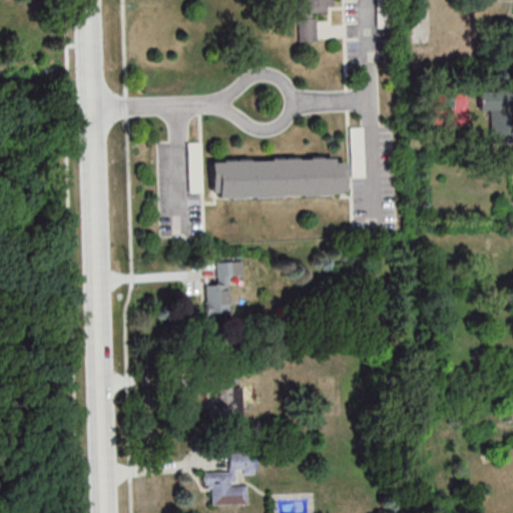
[(293,0),(295,42),(316,41),(315,12),(330,12),(329,0),(293,0)]
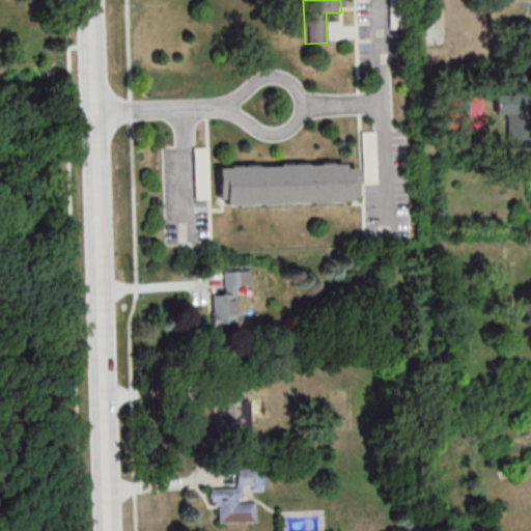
[(207,148),(195,148),(195,198),(207,198),(207,148)]
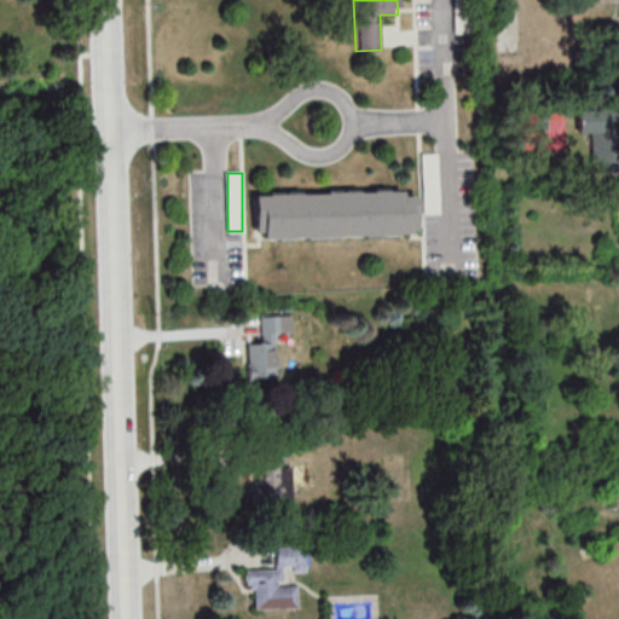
[(250,194),(386,189),(386,190),(399,190),(400,196),(414,195),(415,229),(409,230),(409,231),(260,238),(260,231),(253,231),(250,194)]
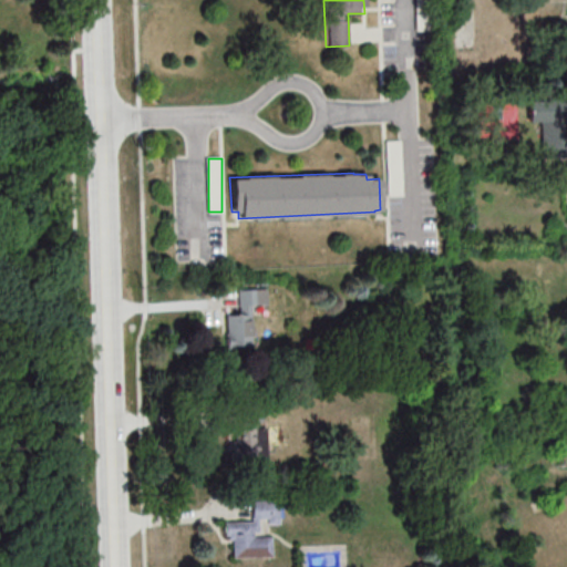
[(253,348),(251,305),(267,305),(266,288),(237,289),(238,313),(225,315),(226,349),(253,348)]
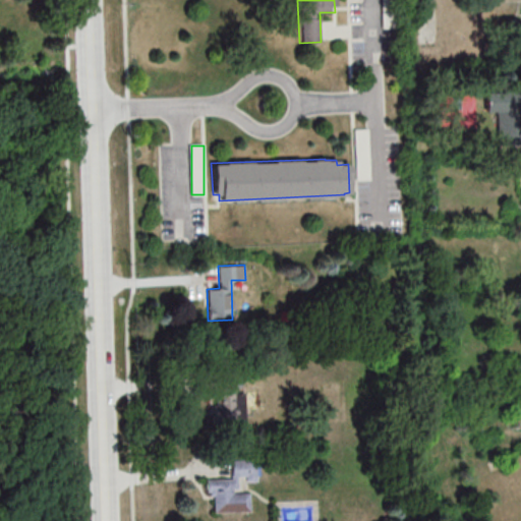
[(520,268),(511,268),(511,279),(520,279),(520,268)]
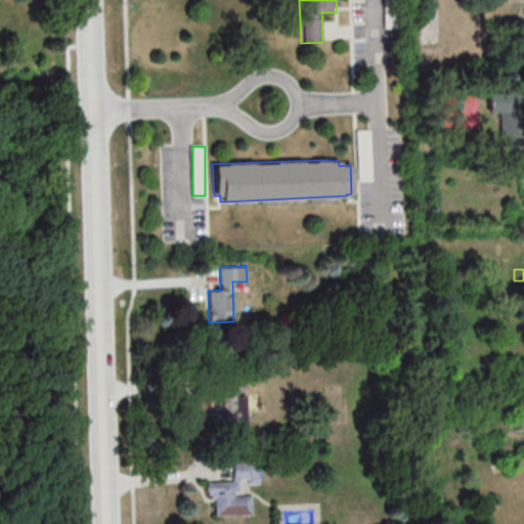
[(236,395),(236,386),(226,386),(226,396),(216,396),(216,427),(247,427),(247,395),(236,395)]
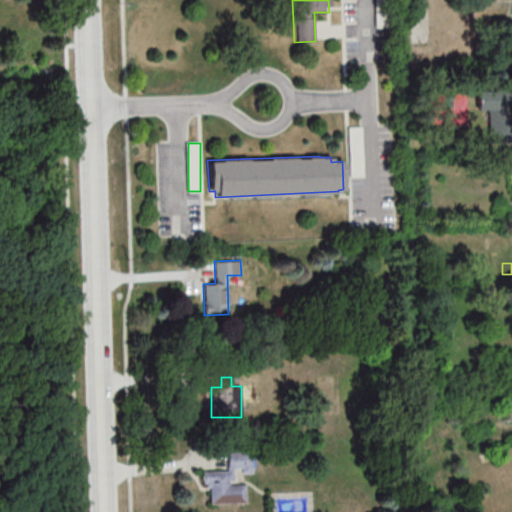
[(255,452),(228,452),(227,472),(208,471),(208,503),(245,504),(246,484),(234,484),(234,472),(255,472),(255,452)]
